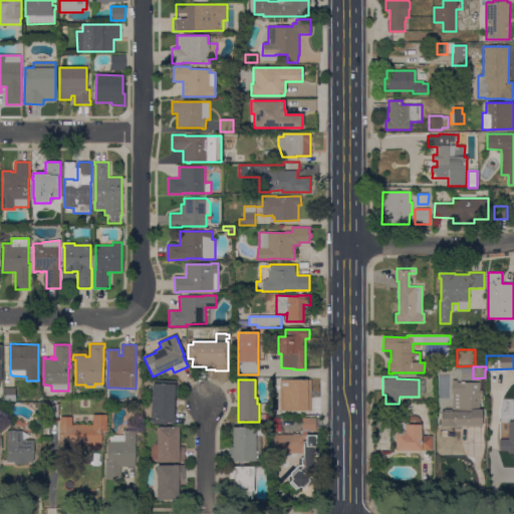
[(311,379),(311,411),(279,411),(279,379),(311,379)]
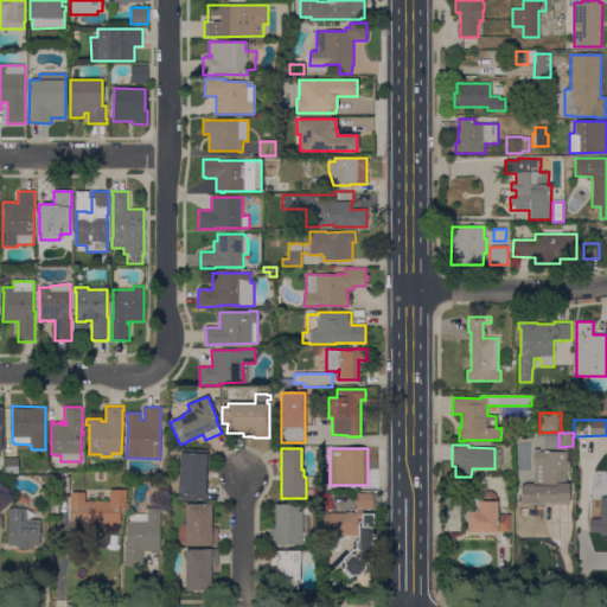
[(540,449),(540,452),(566,452),(566,461),(569,461),(569,467),(567,467),(567,484),(569,484),(569,505),(544,504),(544,508),(536,508),(536,505),(521,504),(521,486),(524,486),(524,484),(531,484),(531,464),(534,464),(534,448),(540,449)]
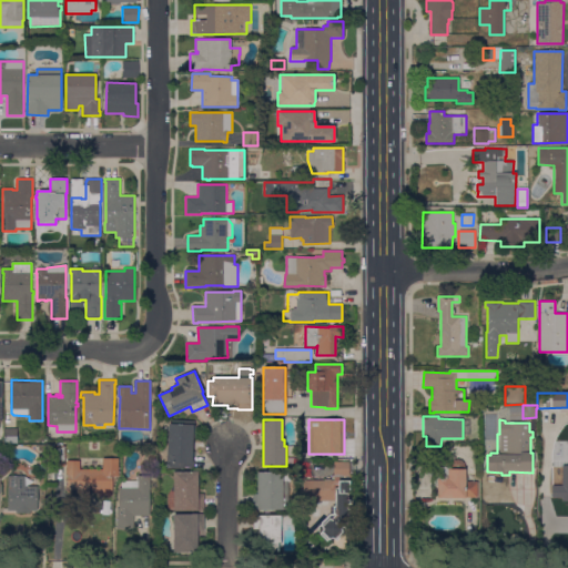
[(194,422),(194,425),(195,425),(195,438),(194,438),(193,452),(194,452),(194,468),(183,467),(183,469),(166,468),(169,424),(171,424),(171,421),(194,422)]
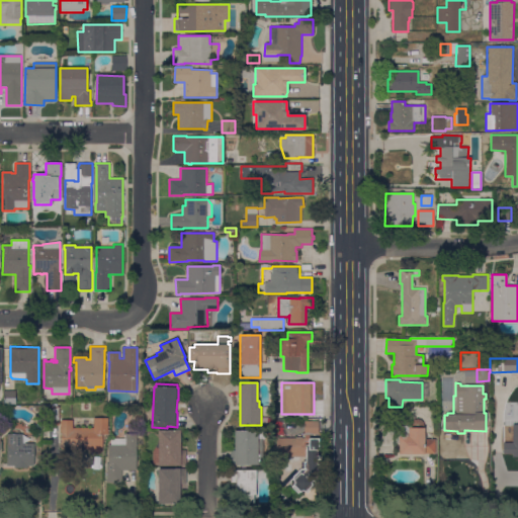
[(15,391),(15,405),(4,405),(4,391),(15,391)]
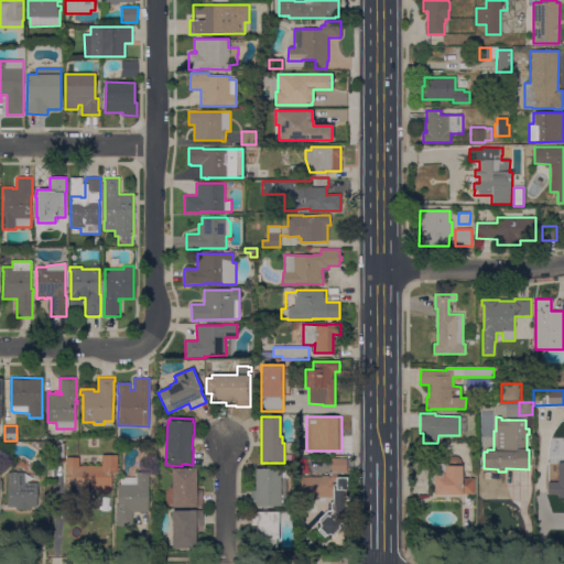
[(31,441),(45,442),(44,444),(44,451),(40,451),(33,444),(31,441)]
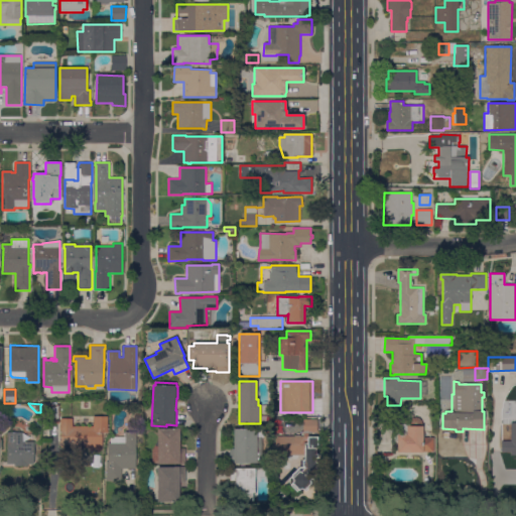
[(58,424),(46,424),(46,405),(58,405),(58,424)]
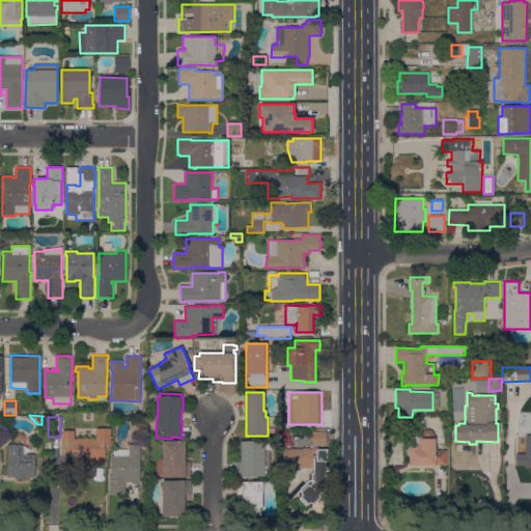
[(63,460),(63,444),(62,444),(62,430),(75,430),(75,439),(96,439),(96,428),(107,428),(107,435),(111,435),(111,446),(105,446),(105,460),(63,460)]
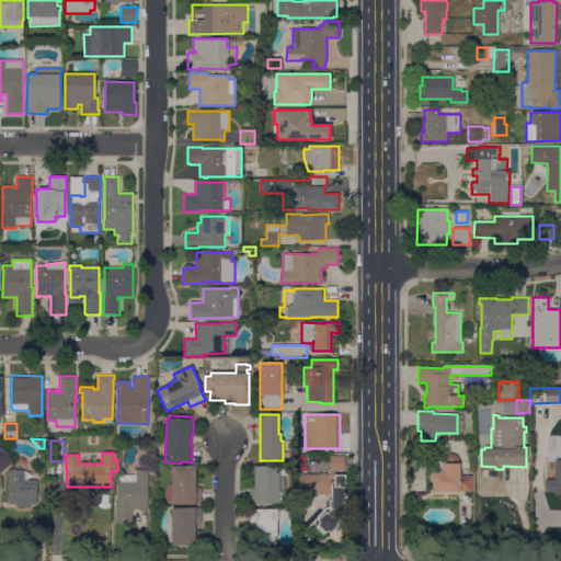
[(459,476),(471,476),(471,491),(459,491),(459,492),(432,492),(432,480),(430,480),(430,453),(441,453),(441,461),(445,461),(445,458),(447,456),(451,454),(456,455),(458,458),(459,464),(459,476)]
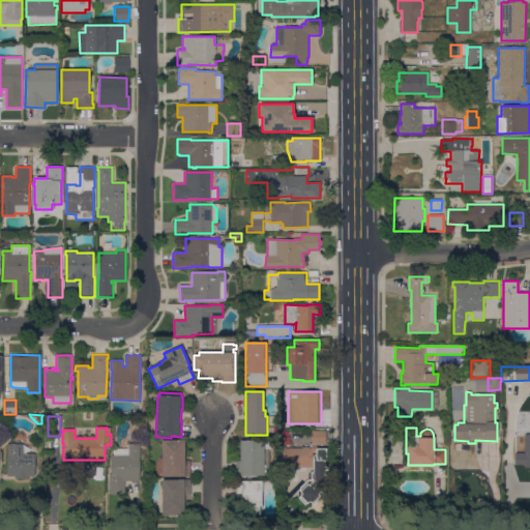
[(326,461),(324,461),(324,466),(326,466),(326,478),(324,479),(324,480),(325,481),(325,487),(323,489),(325,491),(322,493),(320,492),(318,494),(319,497),(312,503),(312,502),(310,502),(308,502),(307,503),(306,503),(304,505),(298,498),(301,495),(301,494),(300,493),(299,492),(300,488),(307,480),(311,480),(311,472),(313,472),(313,467),(304,467),(304,468),(291,468),(291,467),(283,467),(283,432),(292,432),(292,448),(312,448),(311,431),(326,431),(326,461)]
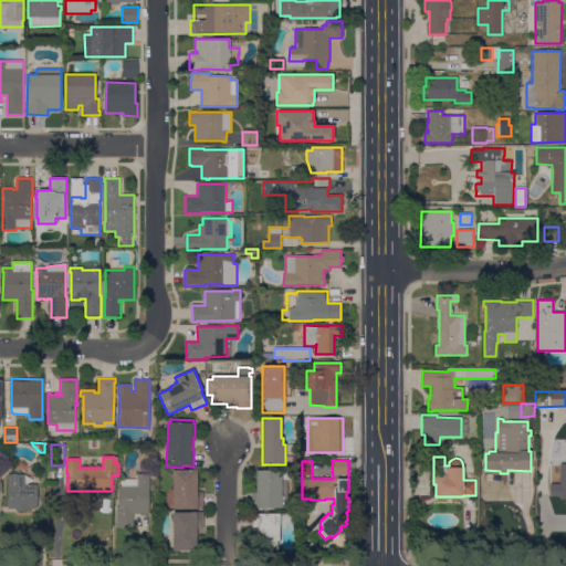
[(565,464),(565,499),(561,499),(561,495),(551,495),(551,483),(561,484),(561,480),(558,480),(558,472),(561,472),(561,464),(565,464)]
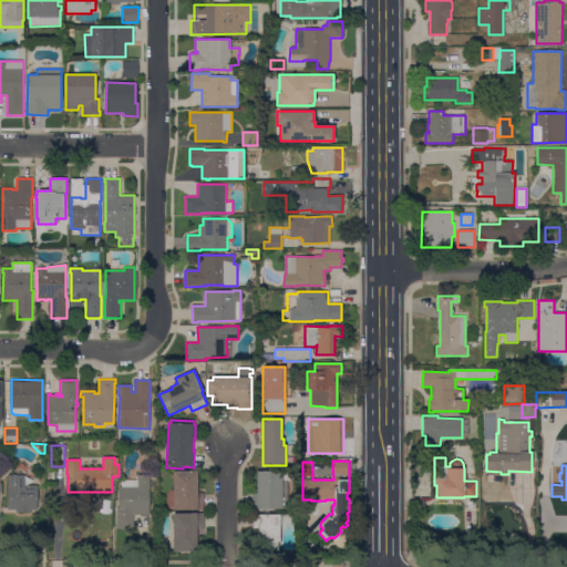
[(173,471),(197,471),(197,493),(204,493),(204,509),(173,509),(173,508),(166,508),(166,495),(173,483),(173,471)]
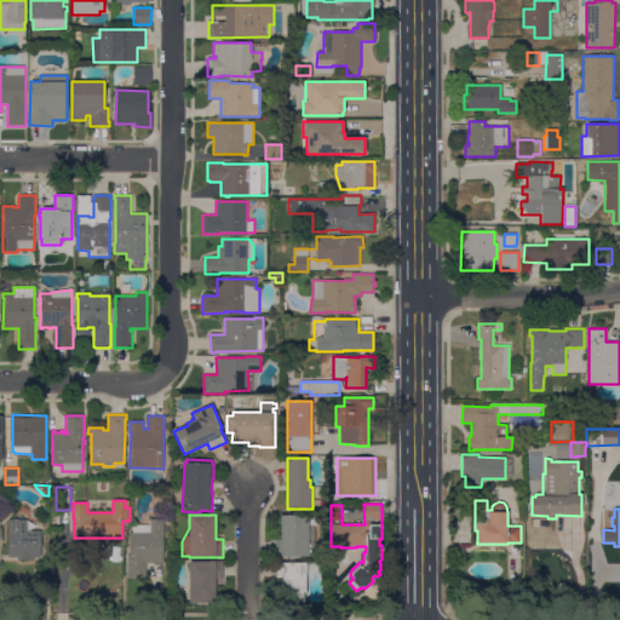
[(316,516),(316,526),(315,526),(314,558),(275,557),(276,539),(280,539),(281,516),(316,516)]
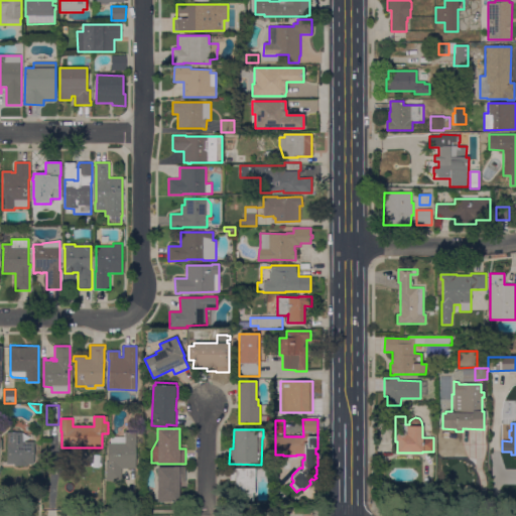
[(22,432),(22,441),(34,441),(34,464),(27,464),(27,467),(14,467),(14,464),(6,464),(7,432),(22,432)]
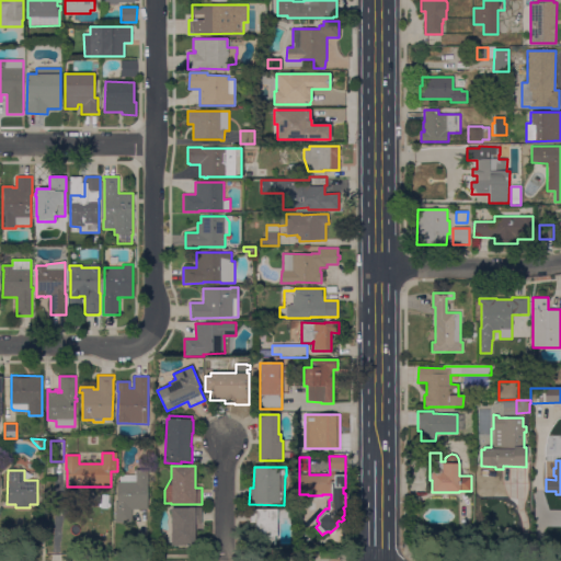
[(136,476),(136,470),(148,470),(148,510),(132,510),(132,523),(115,523),(115,500),(117,500),(117,482),(119,482),(121,476),(136,476)]
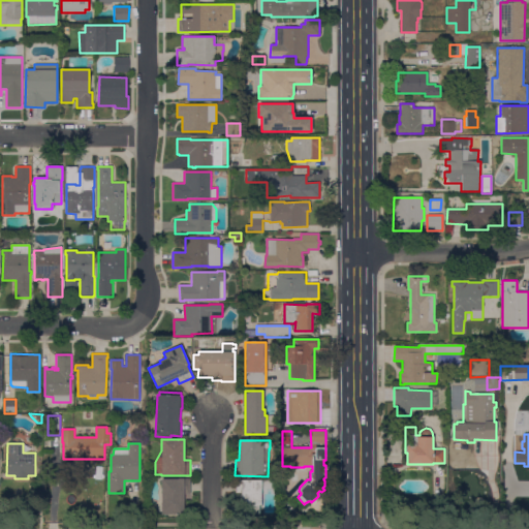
[(161,479),(182,479),(182,478),(190,478),(190,494),(184,494),(184,515),(161,515),(161,479)]
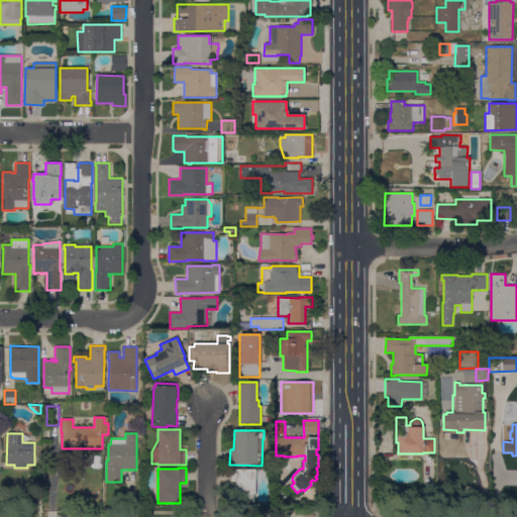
[(255,493),(252,493),(253,502),(236,502),(236,482),(230,482),(230,470),(255,470),(255,493)]
